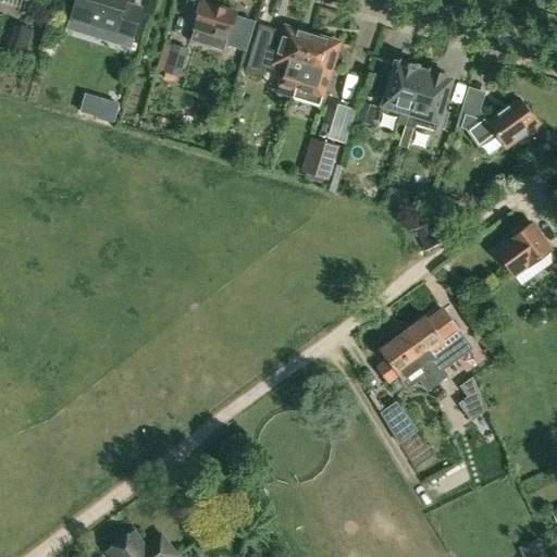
[(143,9),(125,4),(126,0),(76,0),(73,15),(97,23),(96,27),(133,38),(143,9)]
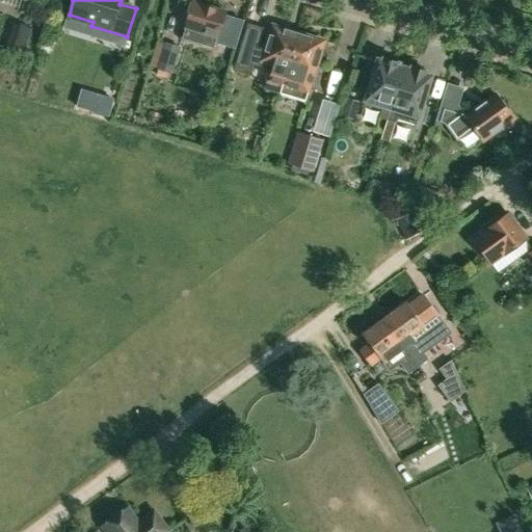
[(193,2),(186,27),(206,32),(203,45),(214,48),(218,36),(219,36),(227,11),(193,2)]
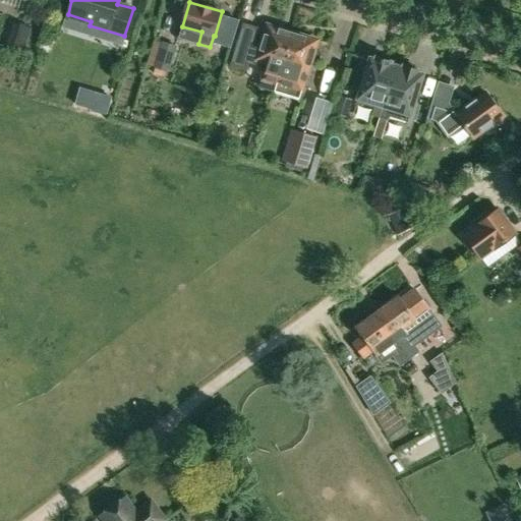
[(12,22),(5,46),(24,51),(32,27),(12,22)]
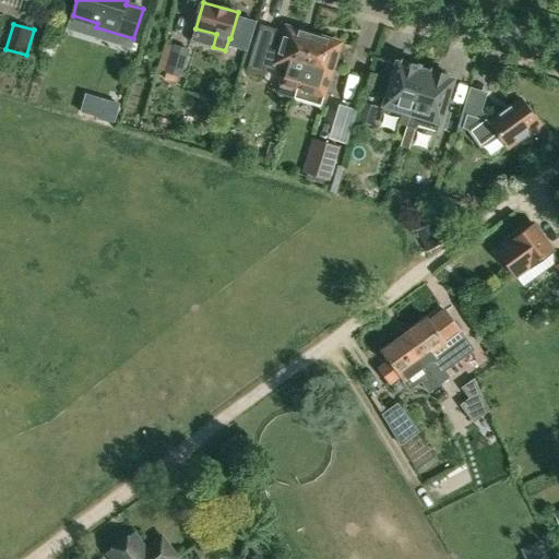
[(285,84),(298,88),(314,35),(287,26),(276,62),(293,68),(292,71),(287,76),(285,84)]
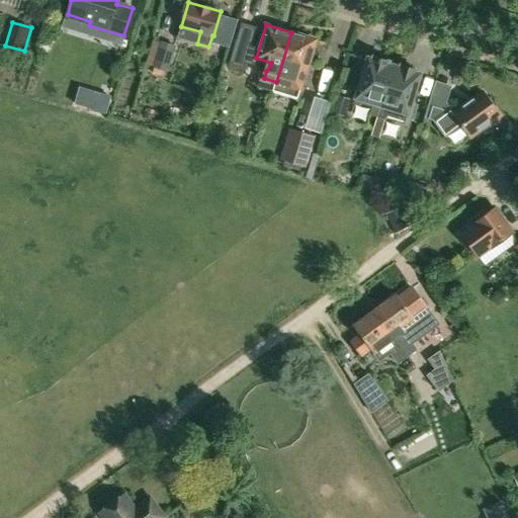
[(314,38),(291,32),(276,82),(287,85),(289,77),(288,72),(289,67),(307,73),(312,59),(309,59),(311,51),(314,52),(317,42),(314,40),(314,38)]
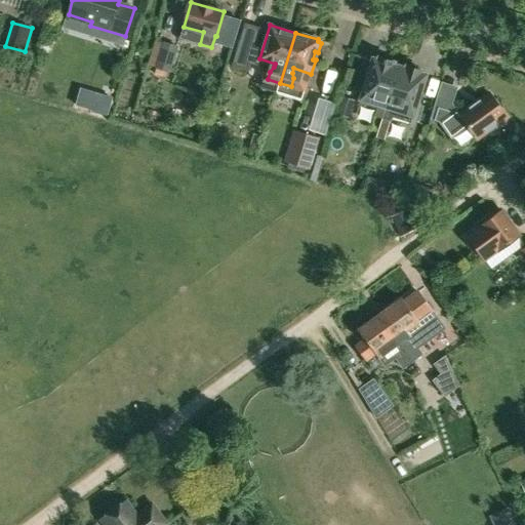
[(156,68),(171,73),(179,45),(164,41),(156,68)]
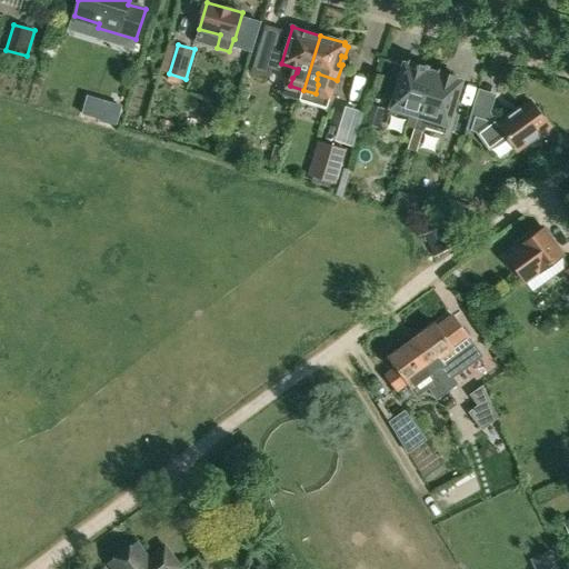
[(249,76),(252,77),(269,83),(280,51),(261,46),(257,61),(252,60),(249,76)]
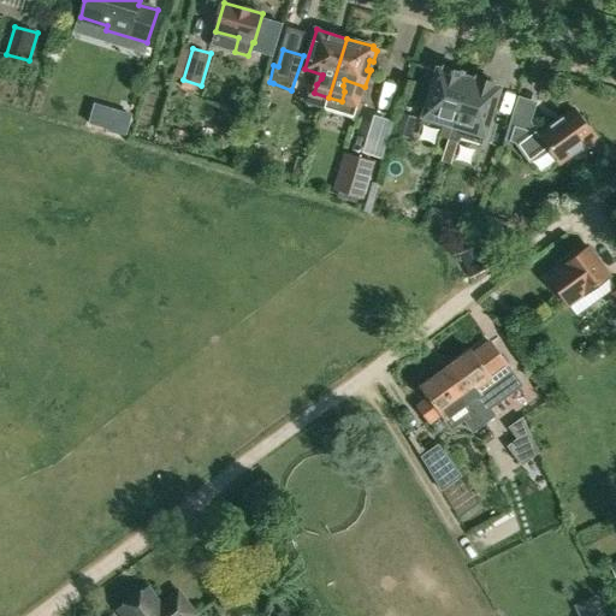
[(440,137),(449,140),(468,78),(462,76),(463,73),(445,69),(444,71),(438,69),(422,122),(443,128),(440,137)]
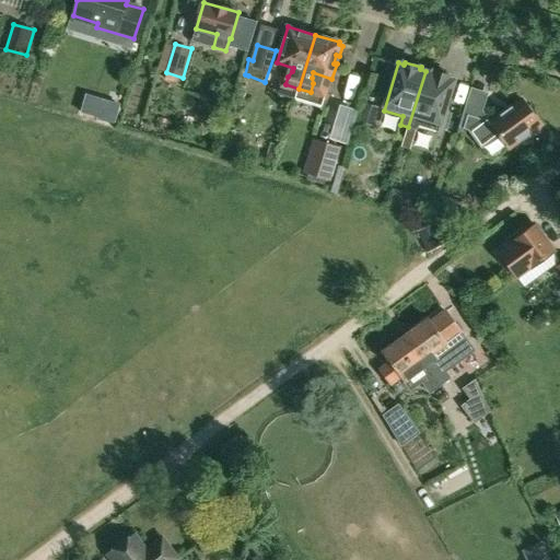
[(433,73),(426,71),(408,127),(417,130),(418,126),(439,132),(455,80),(450,79),(451,77),(434,71),(433,73)]
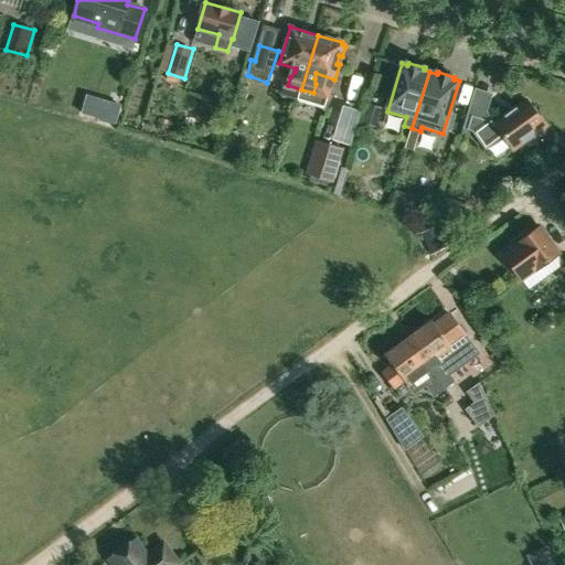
[(546,127),(528,100),(496,123),(492,117),(488,120),(471,116),(467,129),(473,131),(486,148),(494,142),(503,136),(513,150),(546,127)]
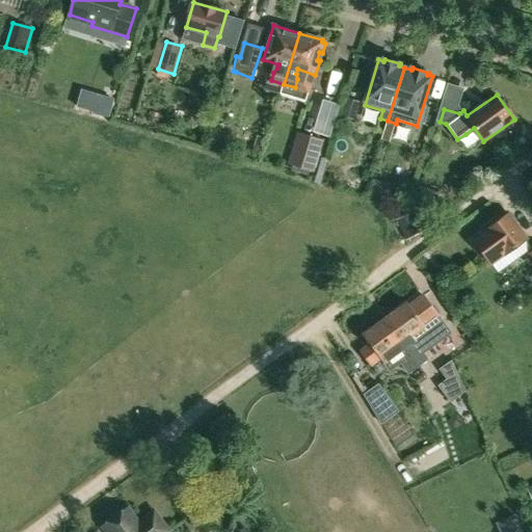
[(107,102),(94,98),(89,111),(103,115),(107,102)]
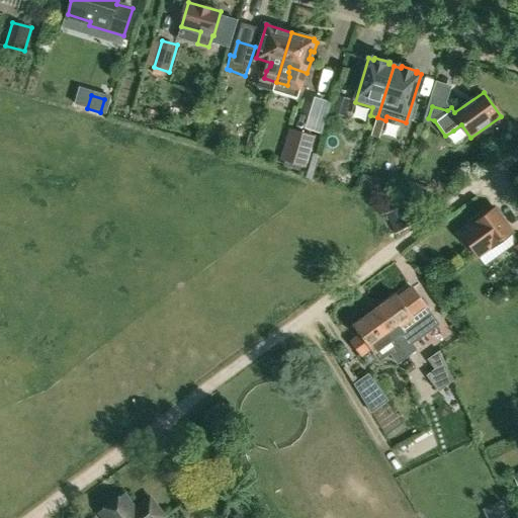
[(334,112),(345,116),(350,101),(338,97),(334,112)]
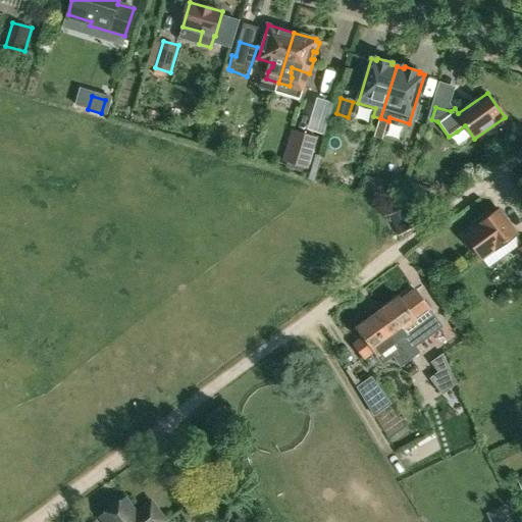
[(319,137),(293,129),(283,161),(309,169),(319,137)]
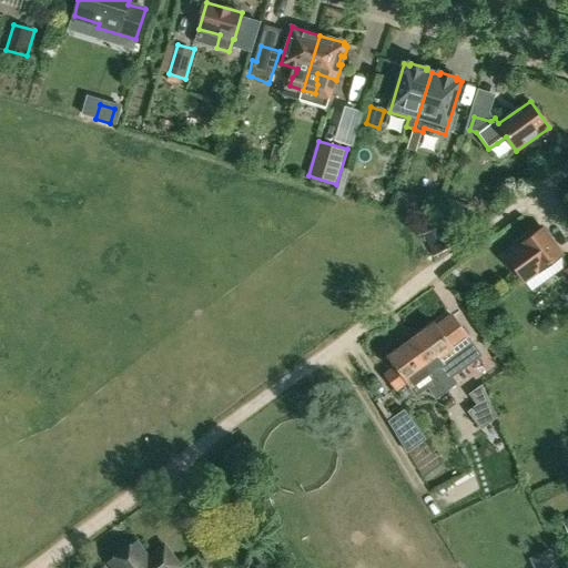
[(524,280),(539,269),(540,271),(561,255),(543,227),(520,243),(521,245),(506,256),(524,280)]
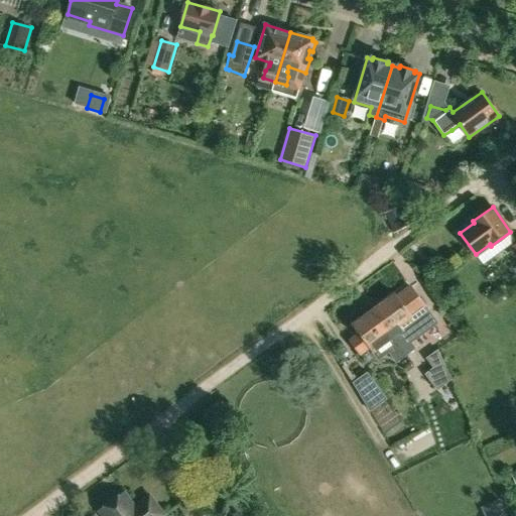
[(409,226),(400,208),(386,215),(395,233),(409,226)]
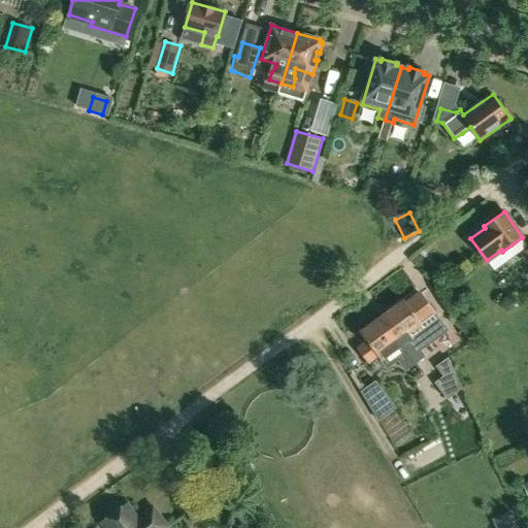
[(405,301),(383,317),(417,364),(426,357),(422,350),(448,330),(421,294),(407,303),(405,301)]
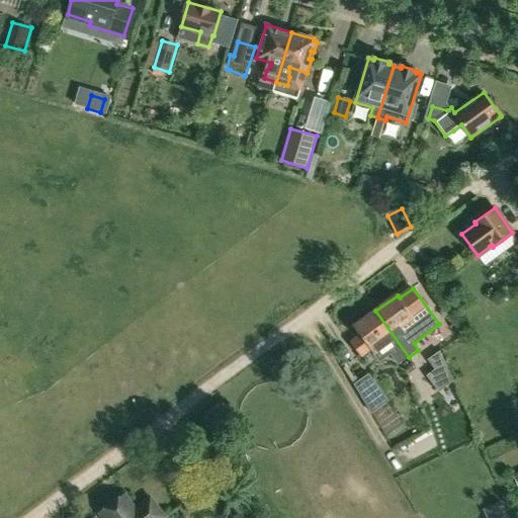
[(380,361),(392,353),(393,354),(394,353),(401,363),(409,357),(375,311),(354,326),(361,336),(353,342),(362,355),(371,349),(372,350),(372,349),(380,361)]
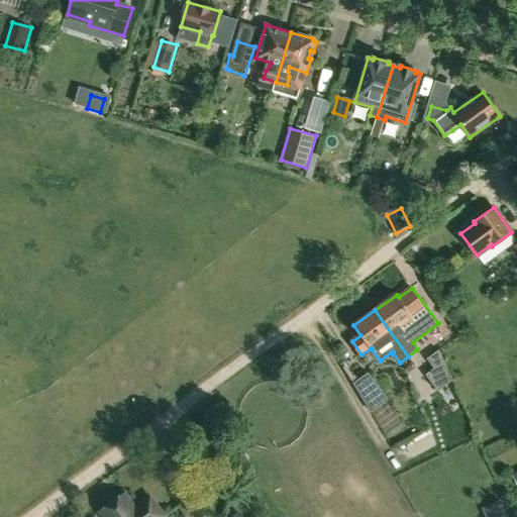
[(458,394),(452,382),(453,381),(439,349),(427,358),(434,369),(426,375),(438,392),(443,389),(447,399),(458,394)]
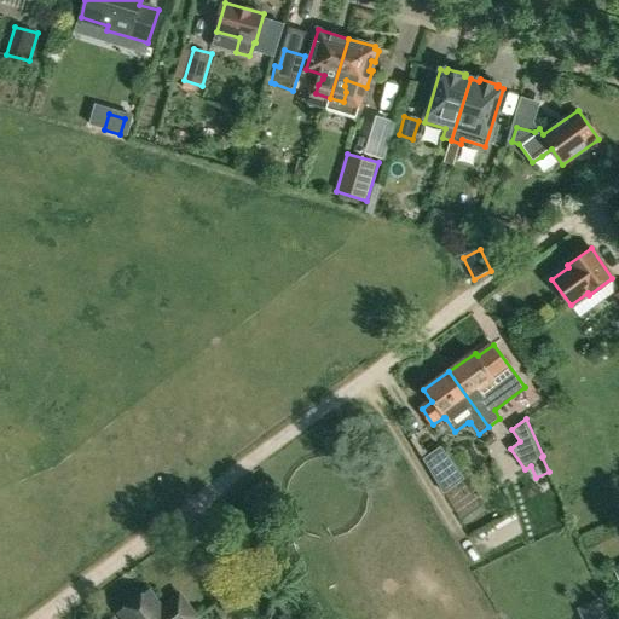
[(441,446),(423,458),(444,493),(466,479),(441,446)]
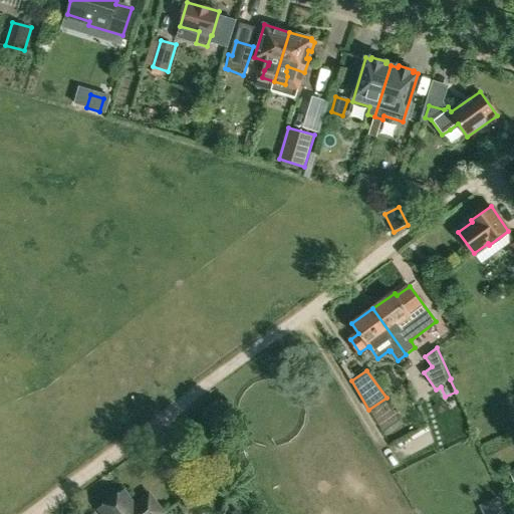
[(99,509),(102,513),(162,513),(164,513),(149,494),(134,505),(123,491),(99,509)]
